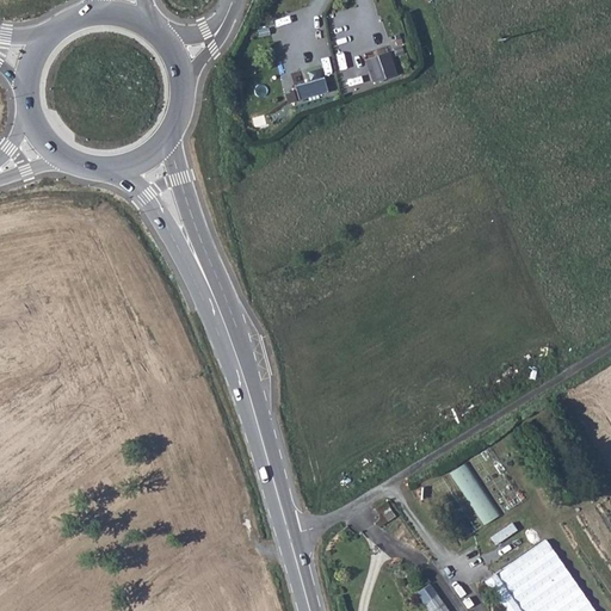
[(266,26),(255,30),(258,37),(269,35),(266,26)]
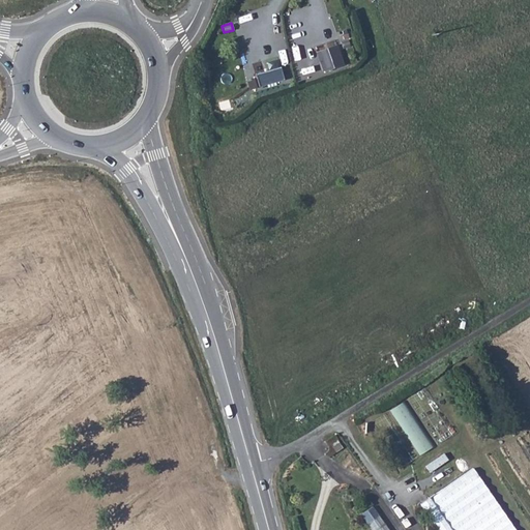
[(336,43),(315,52),(321,70),(343,62),(336,43)]
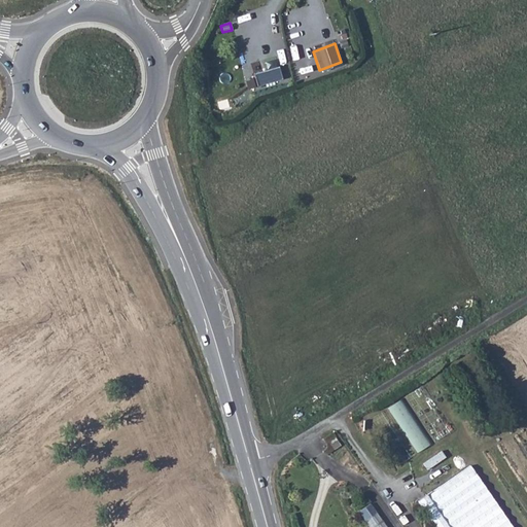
[(276,68),(252,74),(256,86),(280,79),(276,68)]
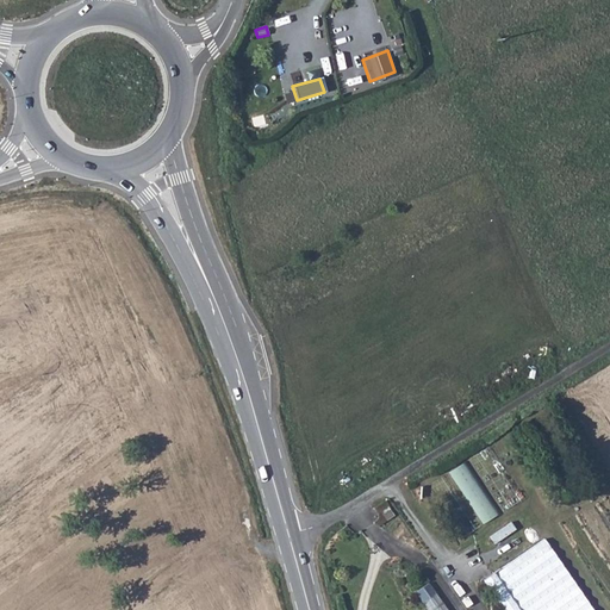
[(449,471),(485,522),(499,511),(464,461),(449,471)]
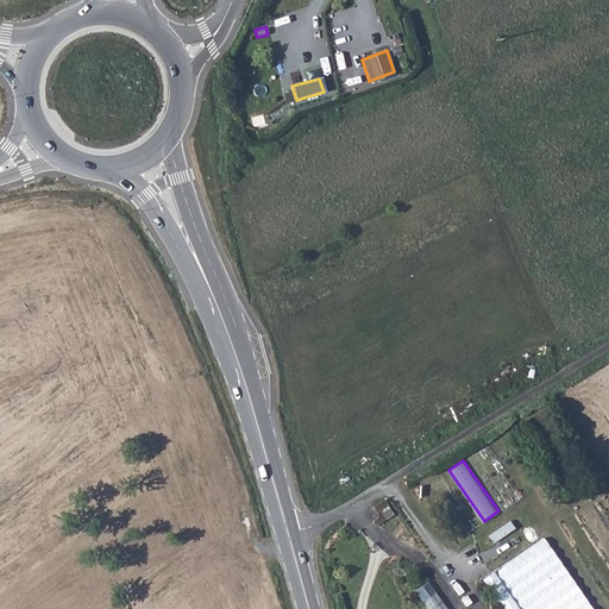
[(495,540),(514,526),(510,520),(491,534),(495,540)]
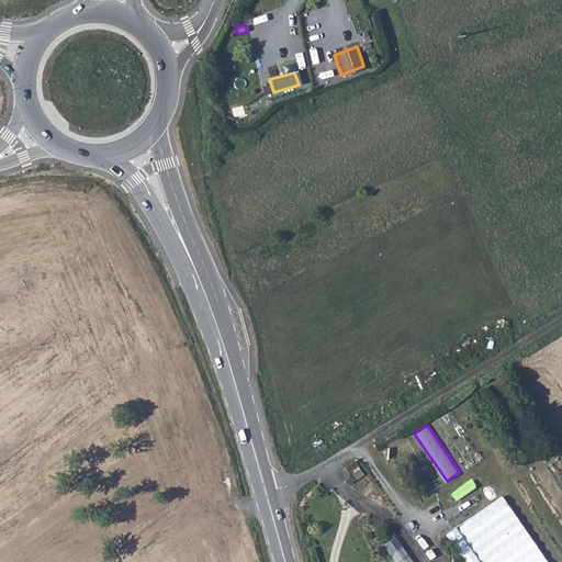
[(547,561),(499,494),(446,532),(465,561),(547,561)]
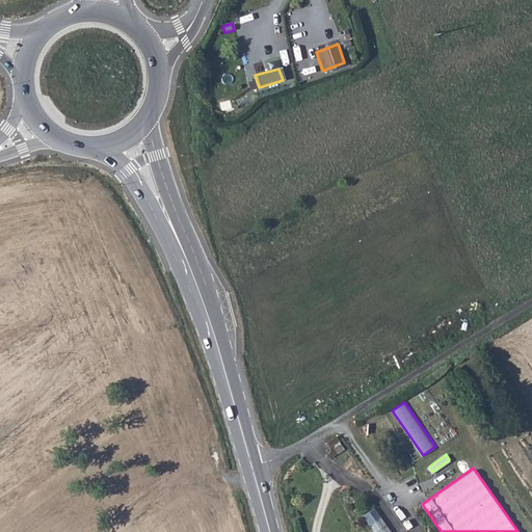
[(390,531),(373,507),(362,515),(373,531),(390,531)]
